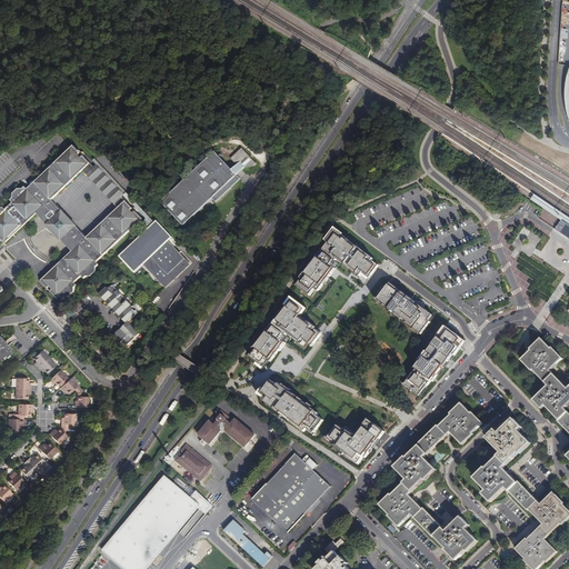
[(52,200),(81,173),(89,166),(91,163),(75,146),(28,189),(26,187),(23,189),(18,189),(13,193),(13,198),(10,200),(12,203),(6,209),(3,207),(1,209),(0,209),(0,230),(2,232),(0,235),(0,238),(6,243),(37,215),(48,226),(51,223),(52,226),(52,231),(57,236),(62,236),(65,238),(61,241),(72,252),(41,282),(48,290),(52,286),(55,288),(51,292),(58,300),(60,298),(63,300),(66,297),(70,297),(75,293),(76,288),(78,286),(76,283),(82,277),(85,279),(87,277),(91,277),(97,272),(97,268),(99,266),(97,262),(143,219),(127,201),(123,203),(116,210),(87,238),(77,227),(75,229),(72,227),(72,222),(68,217),(63,217),(61,215),(63,212),(52,200)]
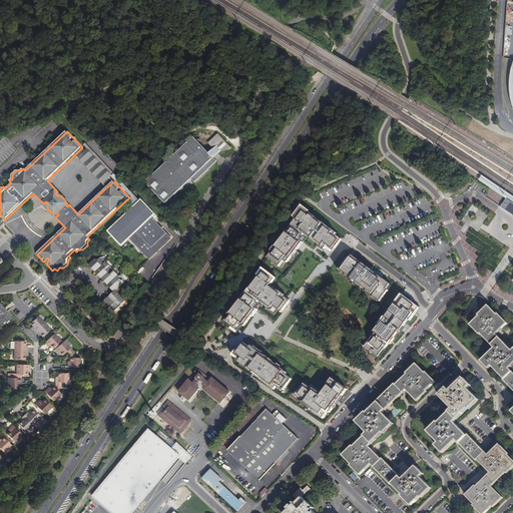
[(214,149),(219,154),(221,151),(223,152),(224,152),(225,152),(227,152),(229,150),(232,148),(230,146),(219,134),(209,143),(214,149)]
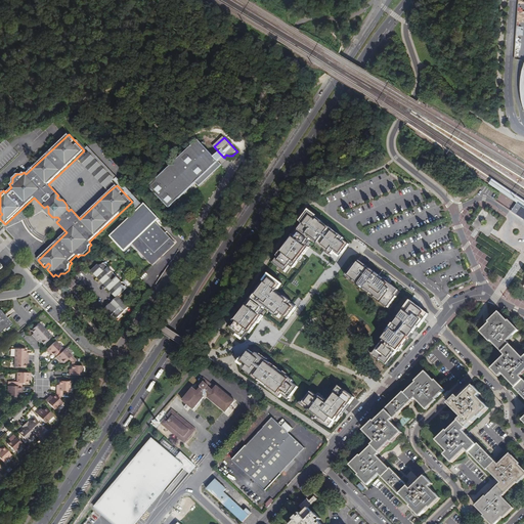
[(0,171),(18,154),(5,140),(0,144),(0,171)]
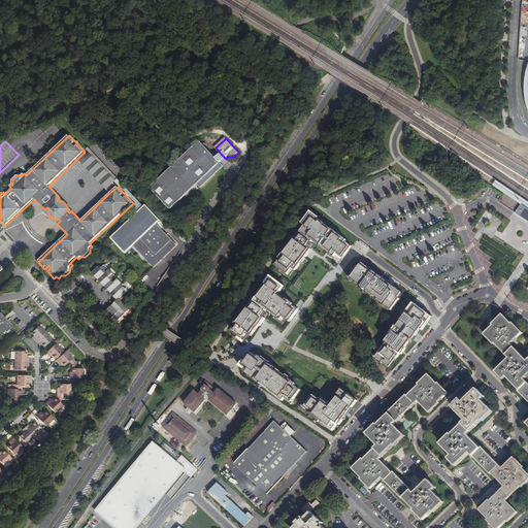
[(224,167),(221,163),(217,158),(200,141),(151,188),(171,209),(198,185),(201,188),(224,167)]
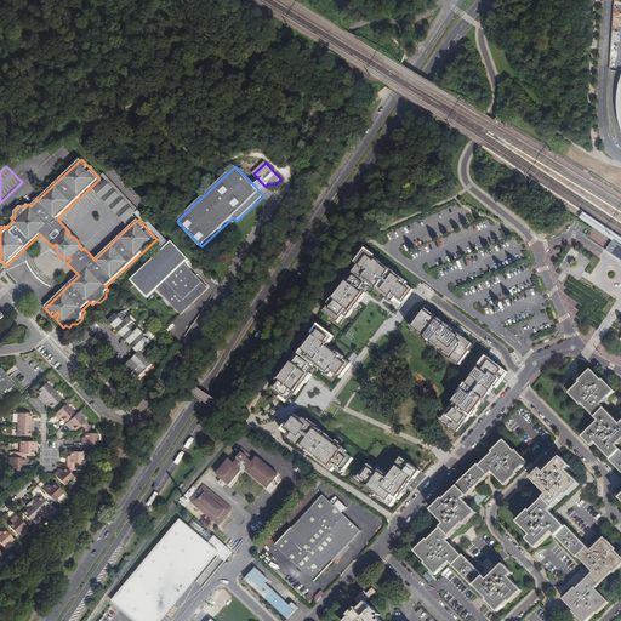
[(97,181),(89,189),(92,194),(101,186),(97,181)]
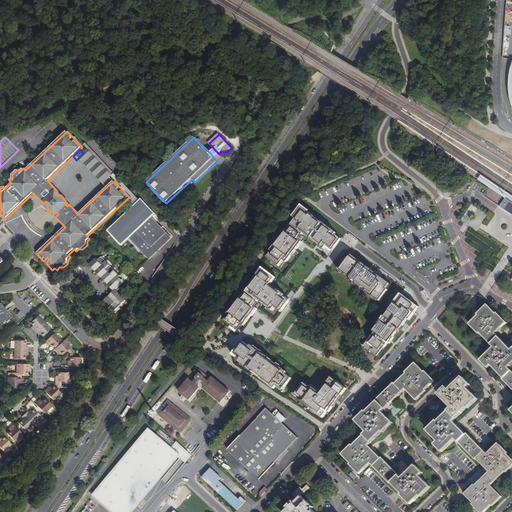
[(210,153),(214,158),(219,154),(214,149),(210,153)]
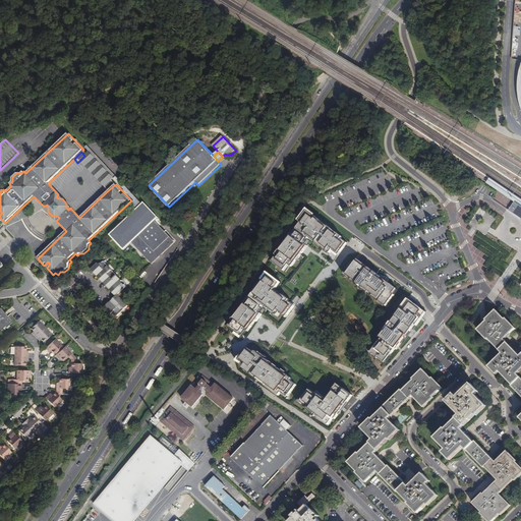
[(84,156),(77,163),(103,189),(110,182),(112,180),(87,154),(84,156)]
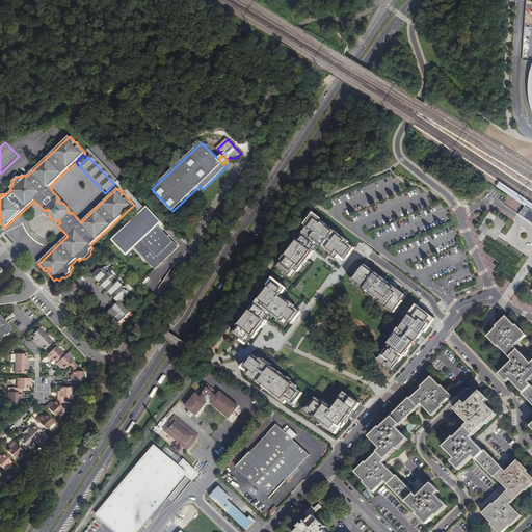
[(139,210),(143,206),(120,180),(116,182),(137,205),(135,206),(139,210)]
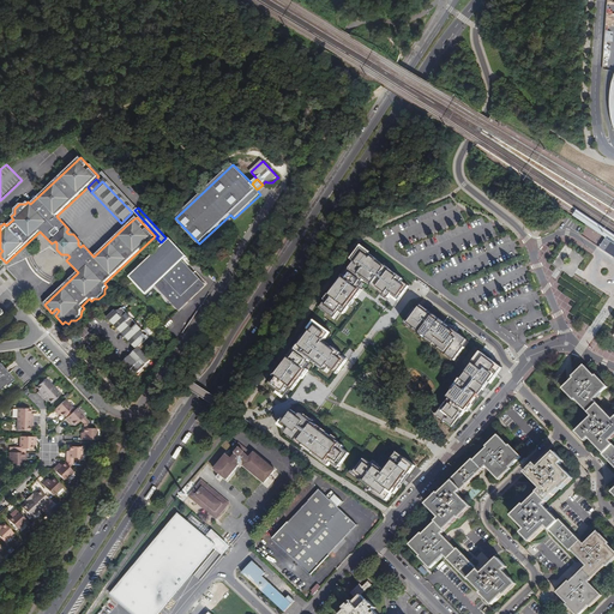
[(613,234),(576,209),(572,214),(605,236),(613,242),(613,234)]
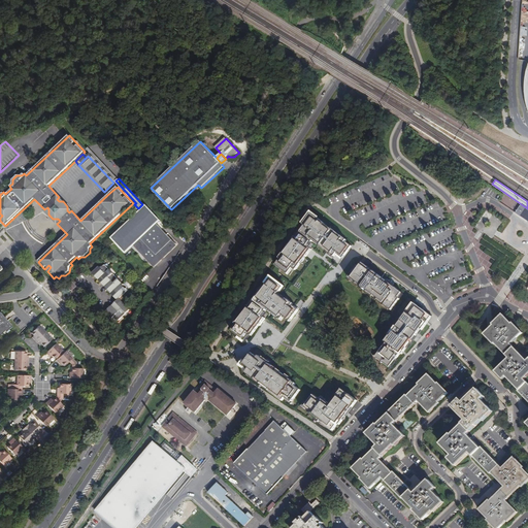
[(104,192),(107,195),(114,189),(111,185),(104,192)]
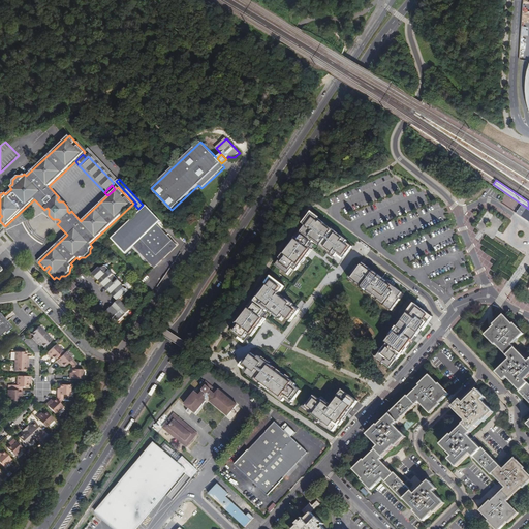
[(528,209),(521,204),(516,213),(528,221),(528,209)]
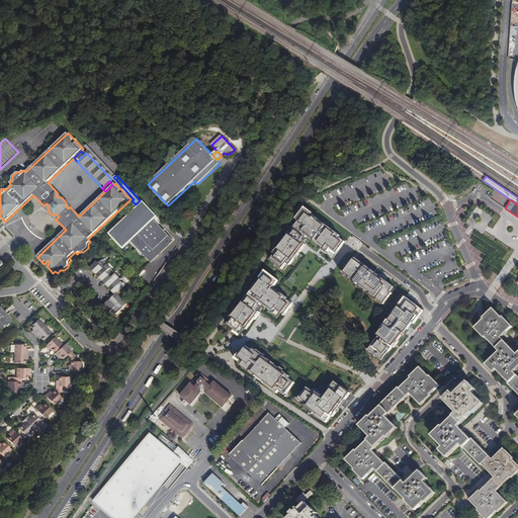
[(156,255),(173,240),(154,220),(158,217),(145,202),(143,204),(142,203),(137,207),(138,208),(111,234),(123,247),(131,240),(145,255),(148,253),(154,260),(158,256),(156,255)]
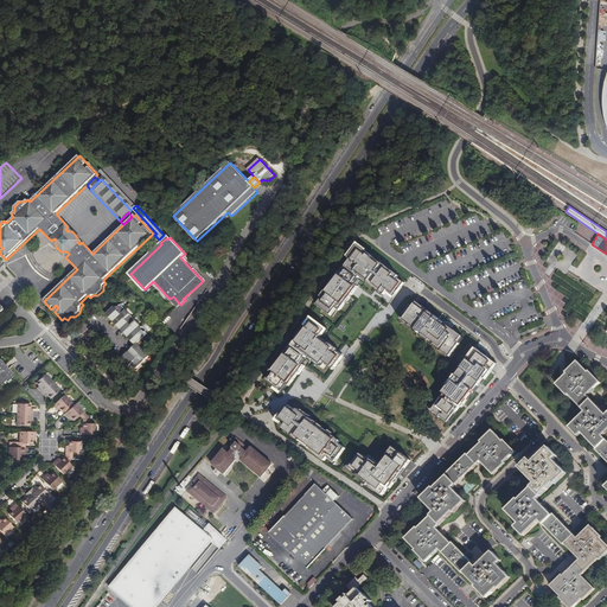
[(558,242),(553,251),(561,256),(567,247),(558,242)]
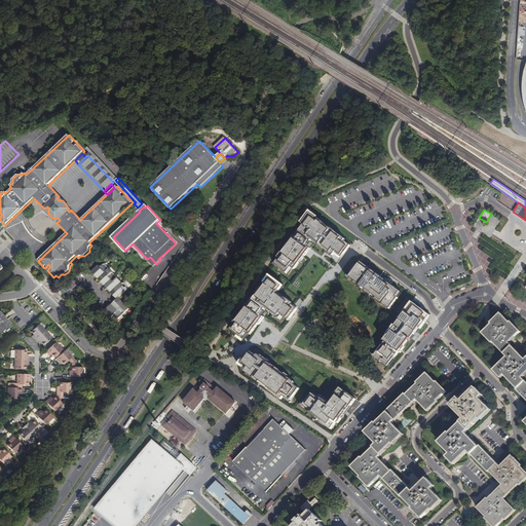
[(340,259),(350,246),(344,240),(345,239),(339,234),(338,235),(334,232),(335,231),(331,228),(330,229),(323,224),(324,223),(310,213),(302,223),(304,225),(295,236),(292,240),(290,239),(280,252),(282,253),(278,258),(274,264),(286,272),(291,266),(294,269),(299,262),(297,261),(303,254),(304,255),(310,248),(308,247),(306,246),(310,241),(311,239),(312,237),(324,246),(323,248),(333,256),(334,254),(340,259)]
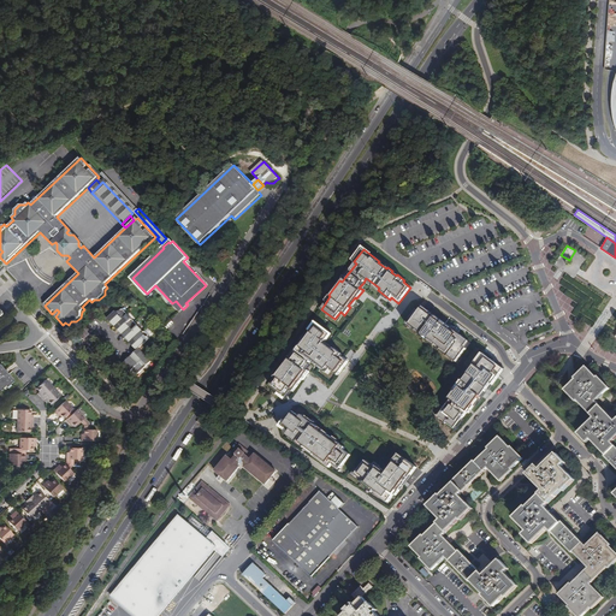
[(366,278),(365,280),(378,290),(379,288),(366,278)]
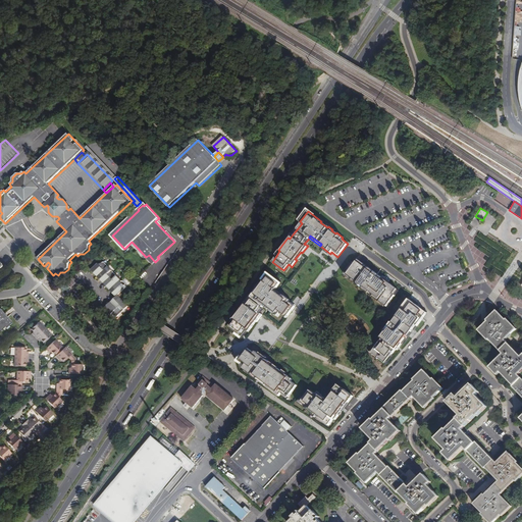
[(175,243),(174,242),(157,257),(159,258),(175,243)]
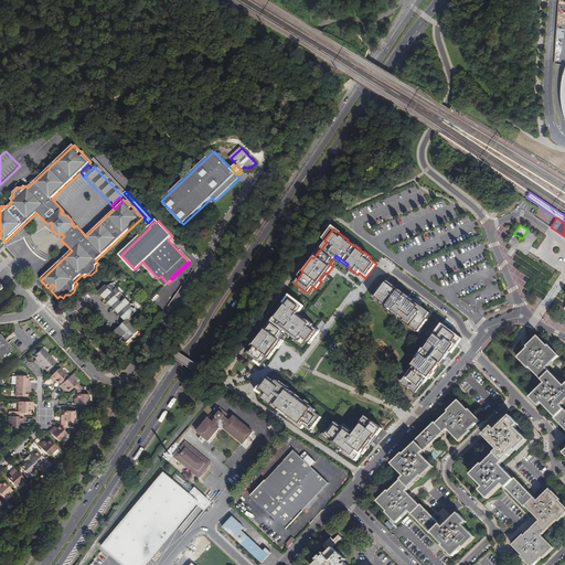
[(161,276),(158,278),(166,286),(168,284),(161,276)]
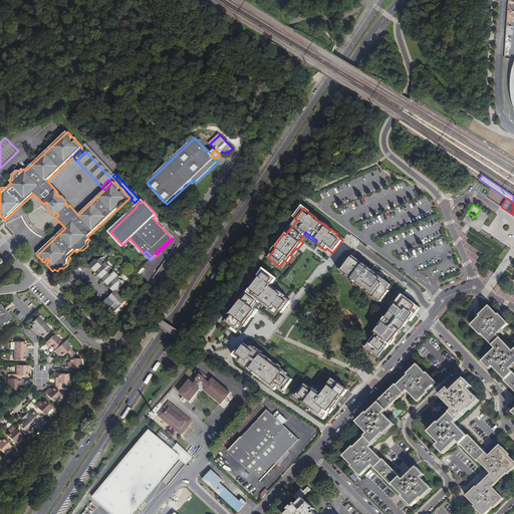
[(367,292),(380,302),(389,291),(388,290),(391,285),(362,264),(361,265),(357,262),(358,261),(350,255),(338,270),(346,276),(347,275),(351,278),(350,280),(362,289),(363,287),(368,291),(367,292)]
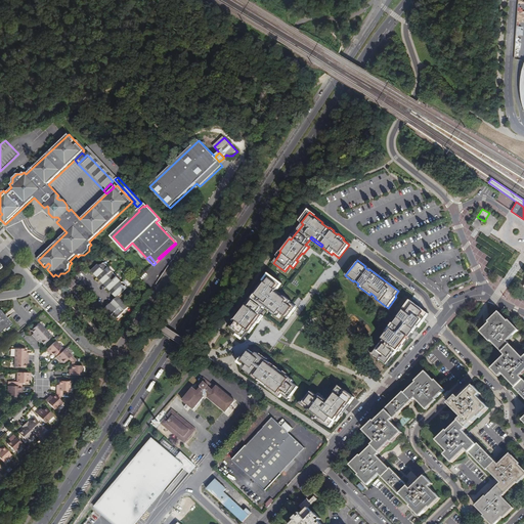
[(98,264),(91,271),(117,298),(104,309),(112,316),(113,315),(118,318),(129,307),(119,297),(128,289),(126,287),(126,286),(124,282),(122,282),(103,263),(99,265),(98,264)]
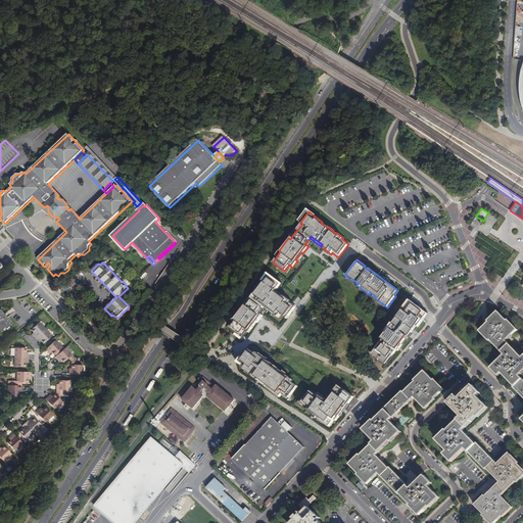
[(233,321),(229,327),(241,336),(245,330),(247,331),(248,332),(262,315),(260,314),(258,312),(262,307),(264,305),(265,304),(268,307),(272,310),(275,313),(274,314),(278,317),(280,314),(286,319),(295,306),(289,301),(290,300),(284,295),(283,297),(275,291),(280,284),(268,275),(256,290),(257,290),(247,302),(244,307),(243,305),(232,320),(233,321)]
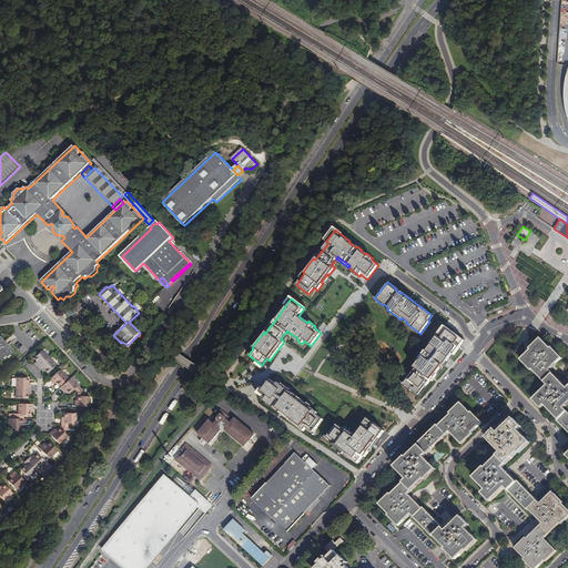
[(465,342),(444,326),(433,341),(434,341),(430,345),(426,352),(427,352),(419,362),(418,361),(414,367),(415,368),(404,384),(418,395),(430,381),(432,382),(434,378),(436,375),(436,374),(442,366),(443,366),(446,363),(449,358),(452,355),(453,356),(465,342)]
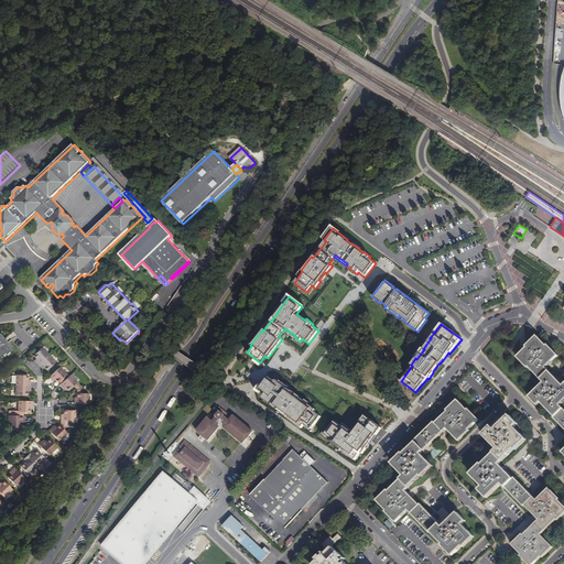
[(0,334),(0,357),(3,355),(4,354),(6,355),(10,350),(12,348),(2,337),(0,334)]
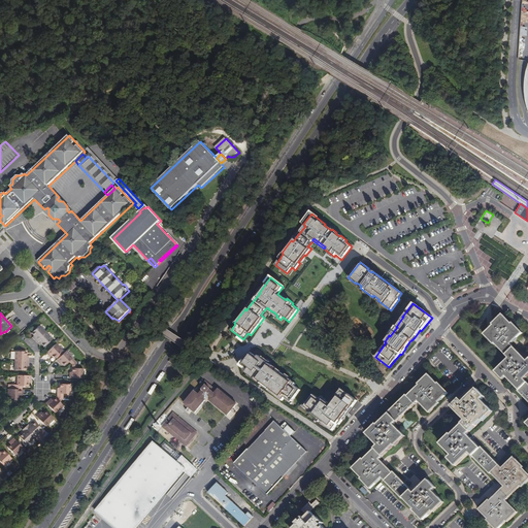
[(495,343),(506,355),(515,348),(512,344),(523,333),(513,323),(513,324),(503,315),(493,324),(494,326),(485,334),(494,344),(495,343)]
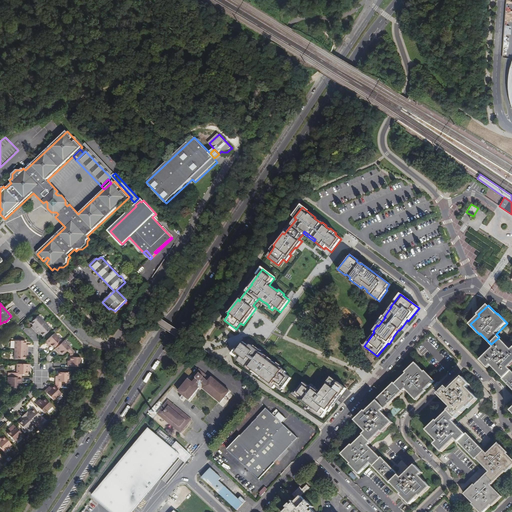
[(32,328),(35,331),(44,322),(38,315),(30,323),(33,325),(34,327),(32,328)]
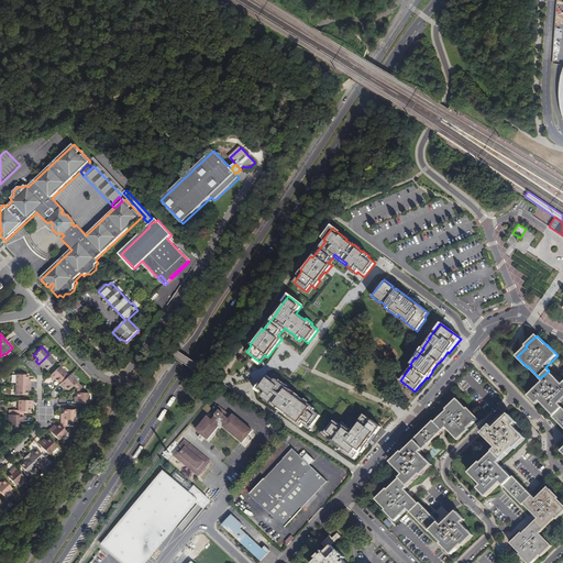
[(409,363),(410,364),(415,357),(416,359),(423,349),(422,349),(421,348),(409,363)]
